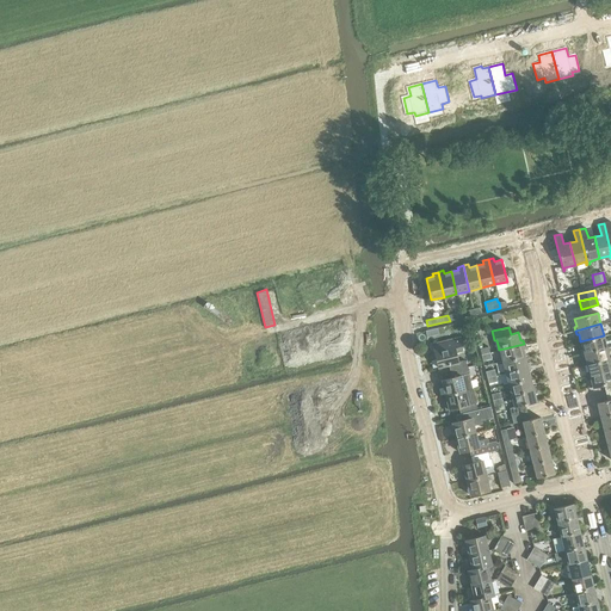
[(606,346),(604,335),(580,341),(582,349),(580,350),(580,353),(606,346)]
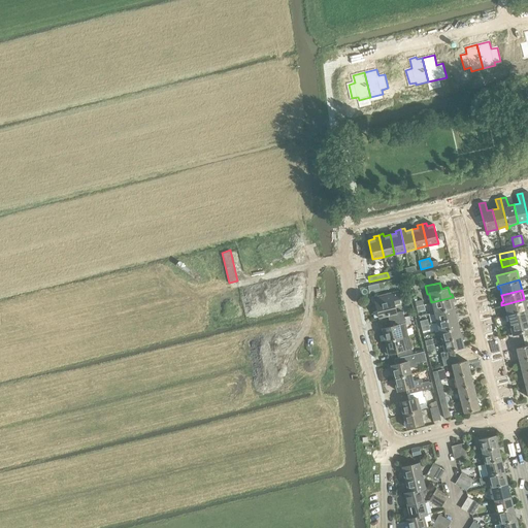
[(387,316),(389,321),(403,317),(402,310),(396,312),(394,305),(400,303),(397,291),(373,297),(378,318),(387,316)]
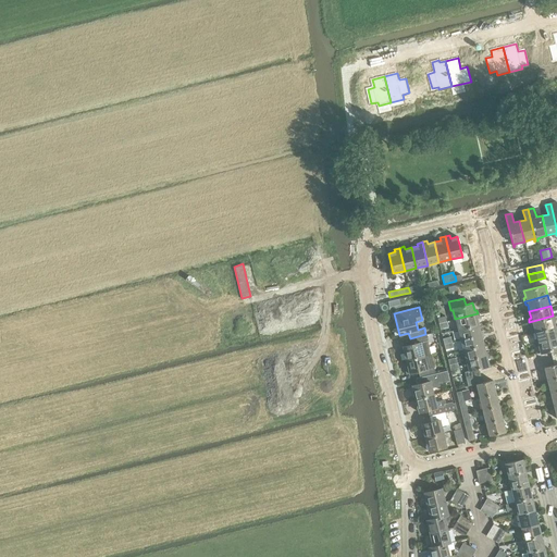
[(455,319),(458,329),(479,324),(477,317),(478,316),(478,313),(455,319)]
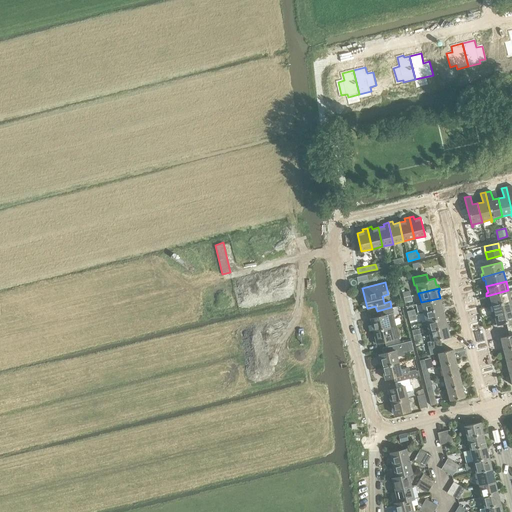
[(491,305),(510,300),(508,290),(486,296),(487,299),(490,299),(491,305)]
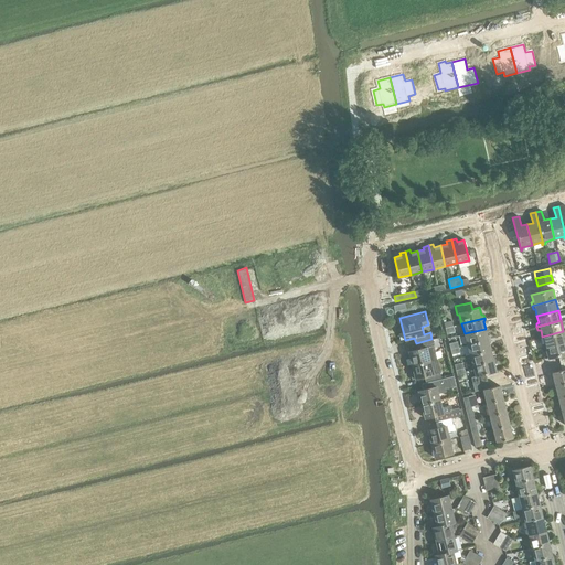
[(465,333),(467,344),(490,339),(489,334),(487,336),(486,329),(465,333)]
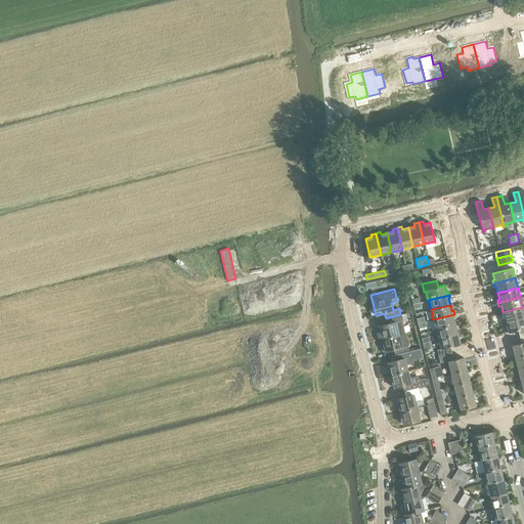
[(523,316),(523,312),(522,307),(503,312),(505,318),(503,319),(503,322),(523,316)]
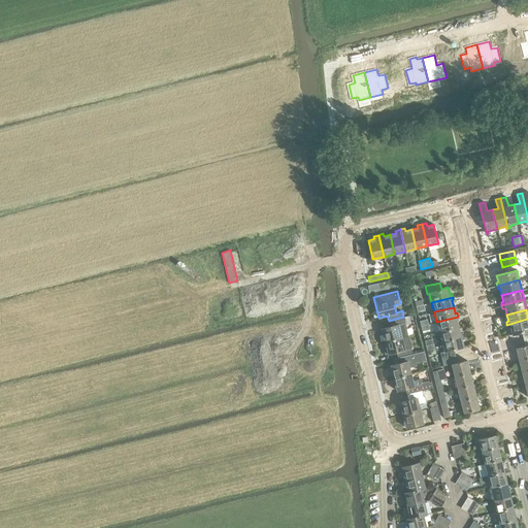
[(407,333),(403,317),(389,321),(390,326),(382,328),(384,338),(407,333)]
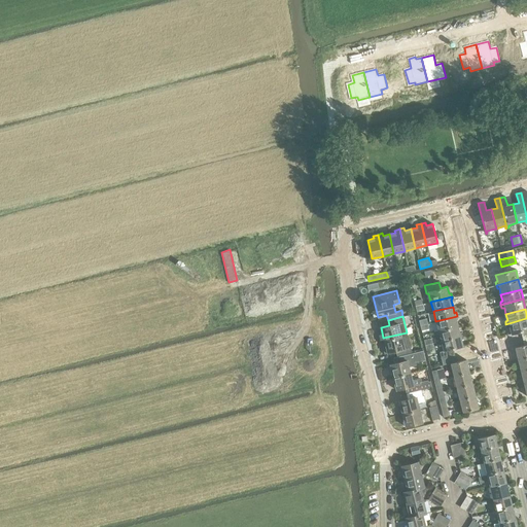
[(458,319),(457,316),(435,321),(438,331),(457,326),(456,320),(458,319)]
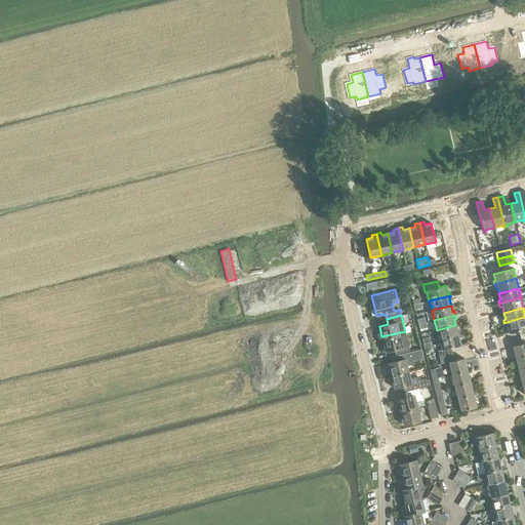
[(519,331),(520,337),(524,335),(524,317),(503,323),(505,327),(507,326),(509,333),(519,331)]
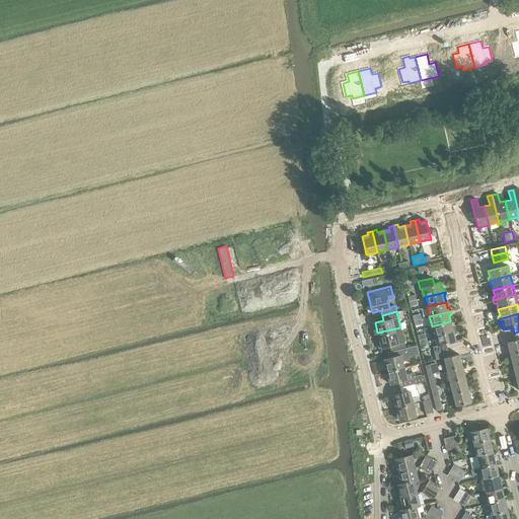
[(432,326),(434,336),(455,330),(454,326),(452,327),(450,321),(432,326)]
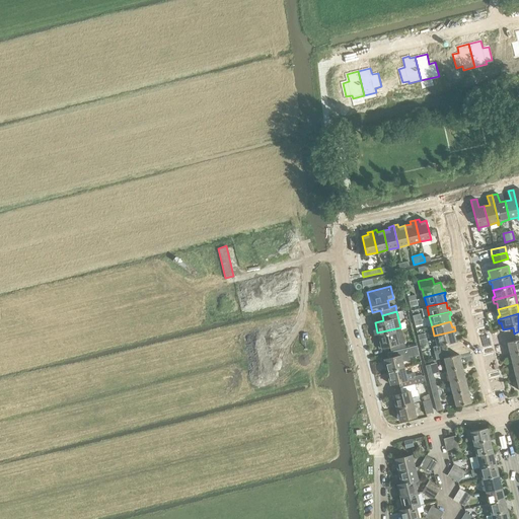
[(405,348),(400,327),(377,332),(380,343),(377,344),(378,349),(389,346),(391,352),(405,348)]
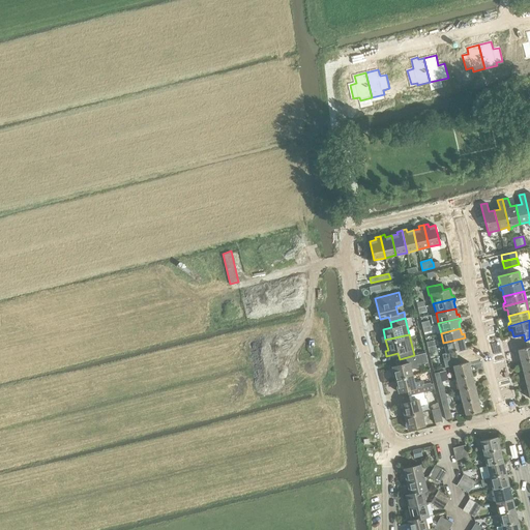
[(443,361),(445,367),(452,365),(459,364),(458,357),(455,351),(465,349),(464,342),(466,342),(465,337),(443,343),(445,353),(442,354),(443,361)]
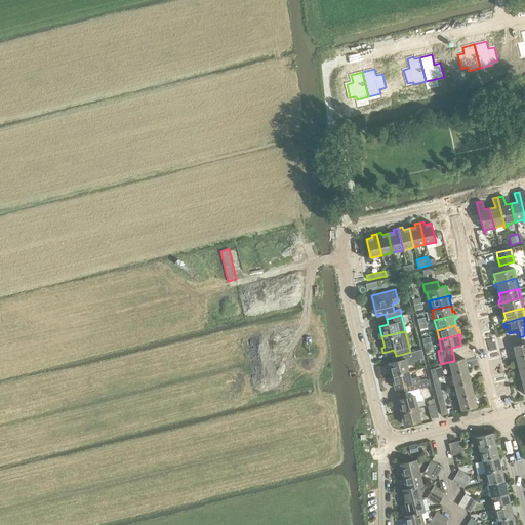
[(516,358),(524,355),(524,342),(522,344),(513,347),(516,358)]
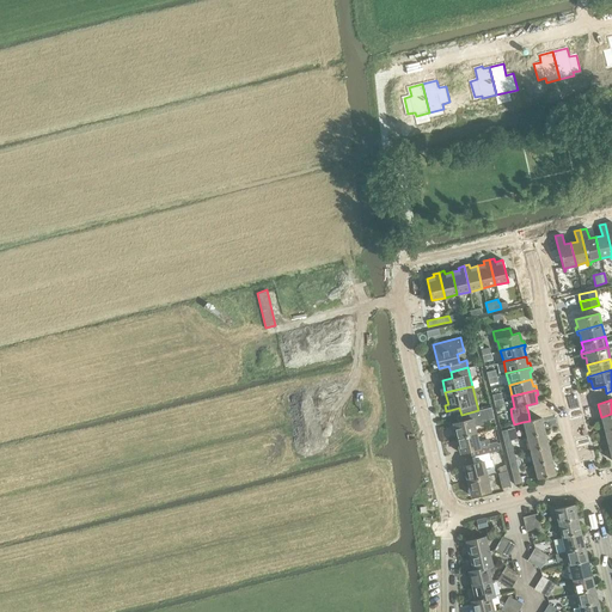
[(475,427),(483,424),(482,422),(494,418),(490,408),(478,410),(461,415),(463,421),(453,423),(457,439),(477,434),(475,427)]
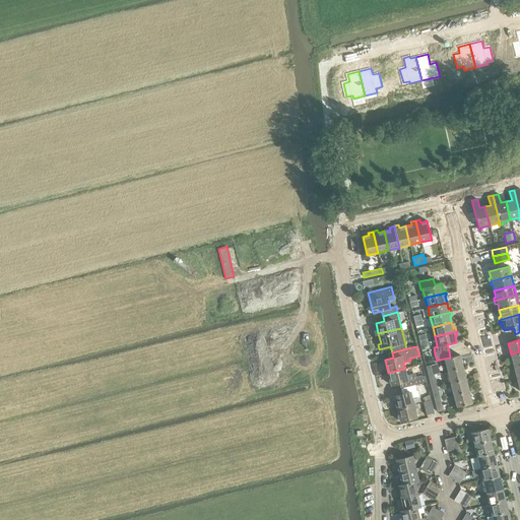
[(514,367),(519,365),(519,351),(511,354),(514,367)]
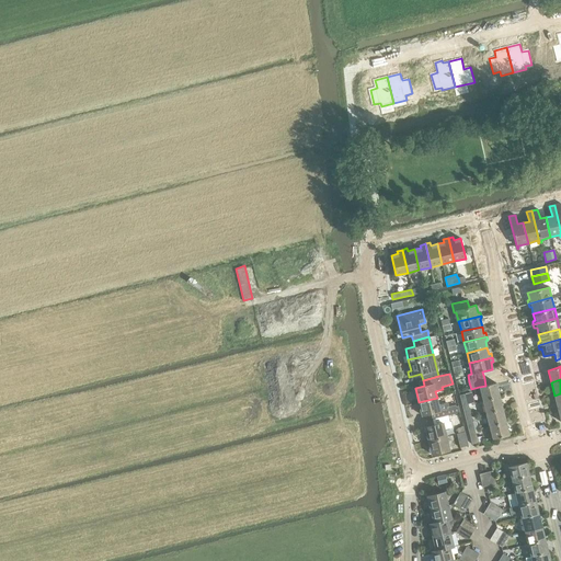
[(485,386),(479,387),(482,400),(499,396),(495,382),(485,386)]
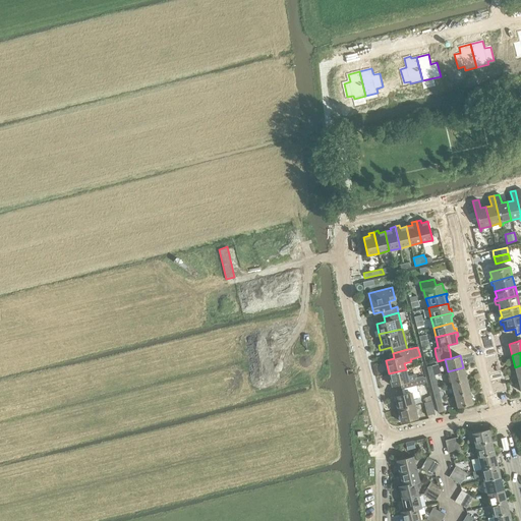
[(466,380),(463,367),(448,371),(451,384),(466,380)]
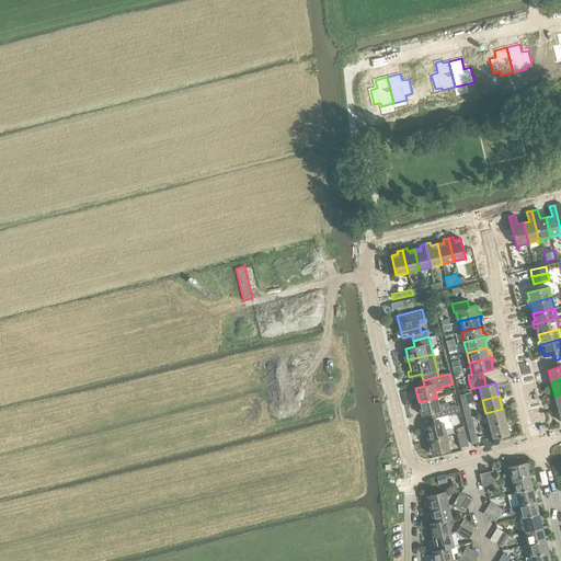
[(438,404),(437,398),(419,402),(422,415),(431,413),(432,419),(448,415),(460,412),(458,405),(456,407),(455,404),(448,407),(447,402),(438,404)]
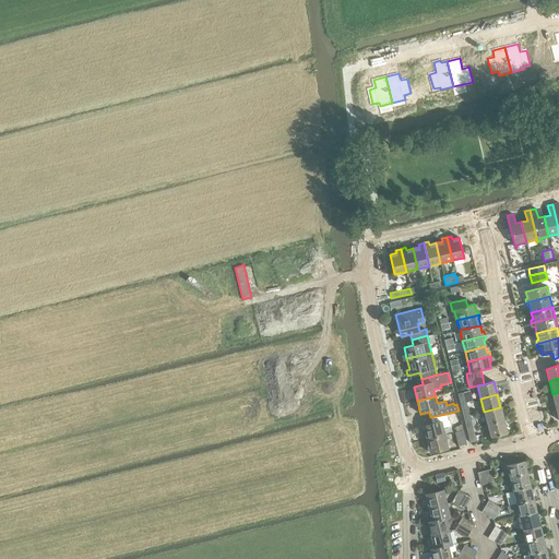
[(466,402),(461,404),(464,417),(470,415),(466,402)]
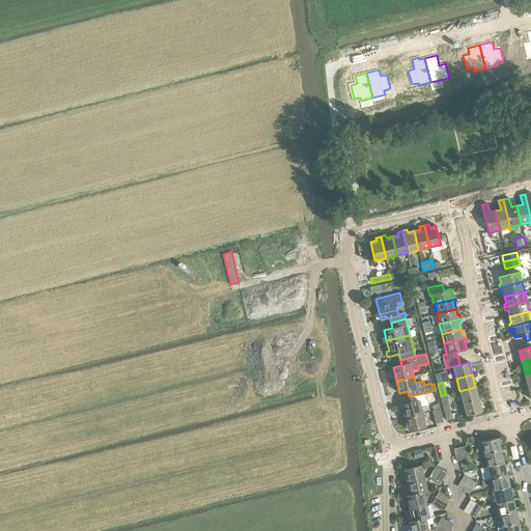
[(459,391),(463,403),(479,399),(475,387),(459,391)]
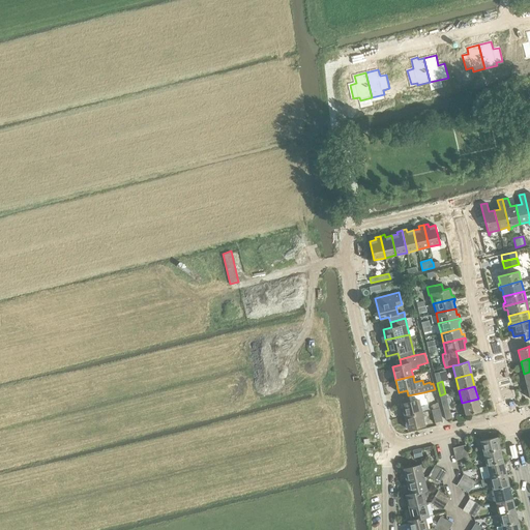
[(424,398),(423,392),(408,395),(409,402),(401,404),(404,416),(422,412),(420,406),(428,404),(425,396),(424,398)]
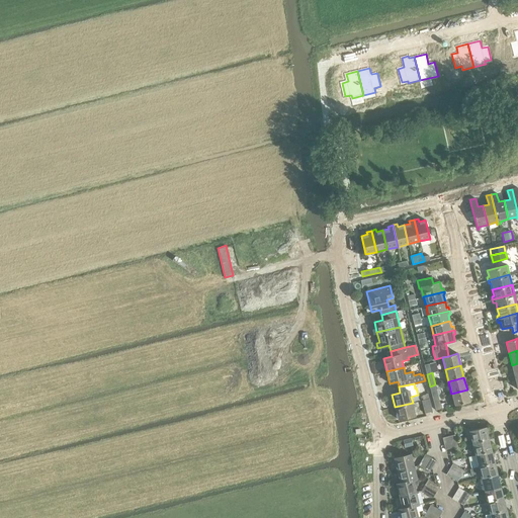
[(435,384),(430,386),(433,399),(438,397),(441,396),(439,389),(436,389),(435,384)]
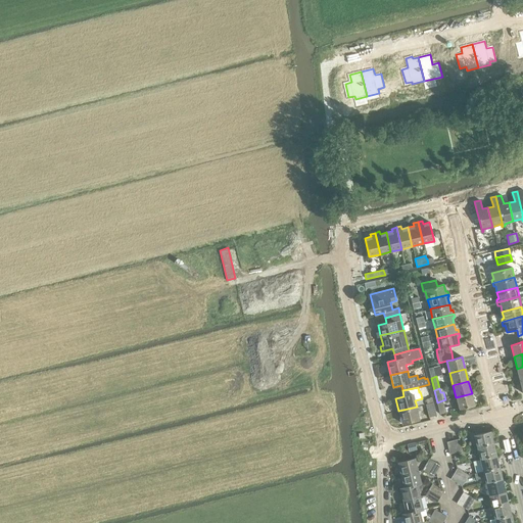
[(475,406),(472,393),(456,397),(460,410),(475,406)]
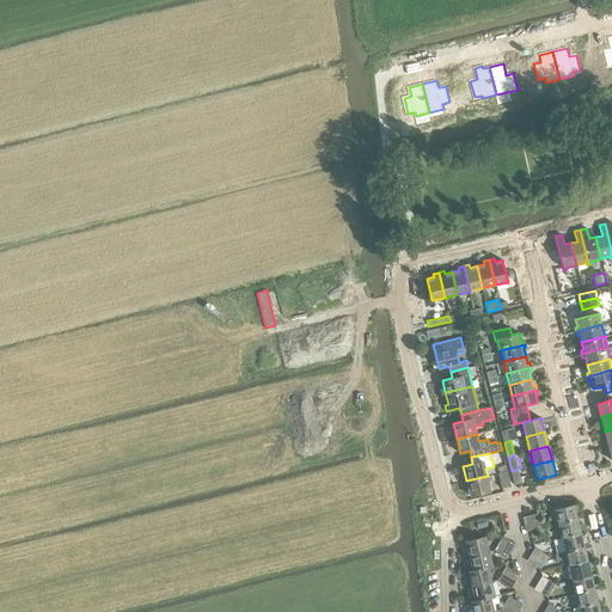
[(518,469),(512,471),(515,484),(521,483),(518,469)]
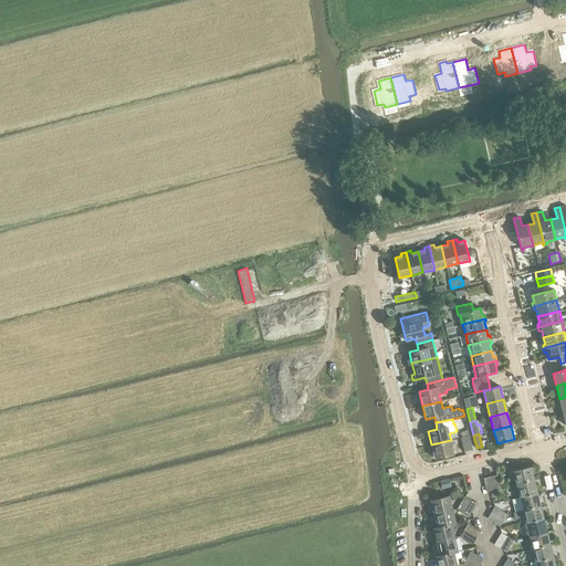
[(469,435),(462,437),(460,437),(464,451),(472,449),(469,435)]
